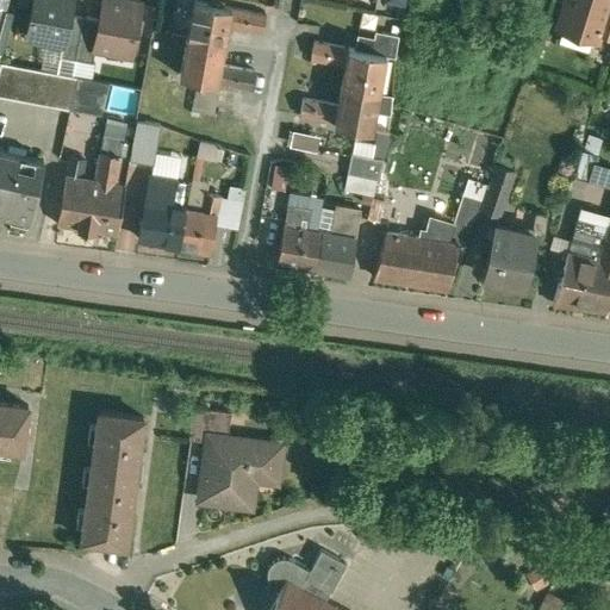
[(73,0),(33,0),(27,37),(63,44),(64,44),(70,16),(73,0)]
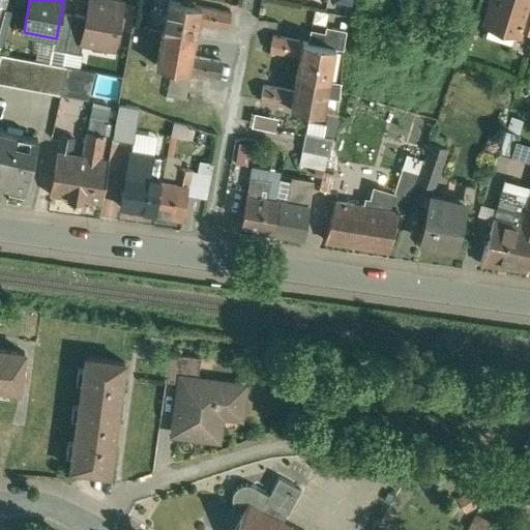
[(123,3),(106,0),(89,0),(86,18),(82,41),(83,42),(115,48),(123,3)]
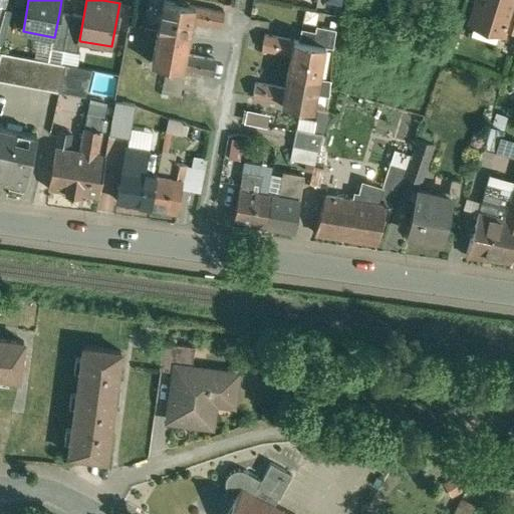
[(479,0),(472,23),(502,32),(504,27),(512,0),(479,0)]
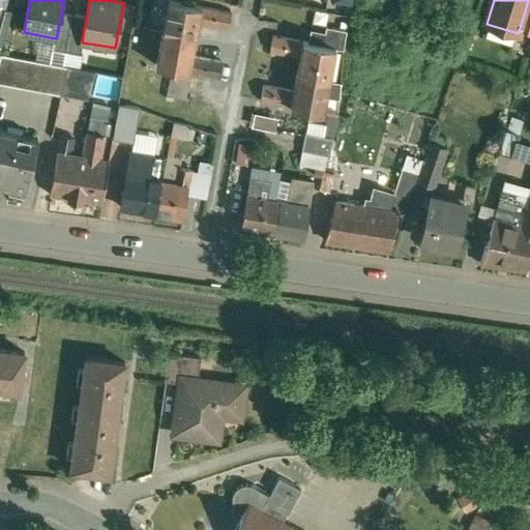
[(529,0),(528,0),(520,28),(529,30),(529,0)]
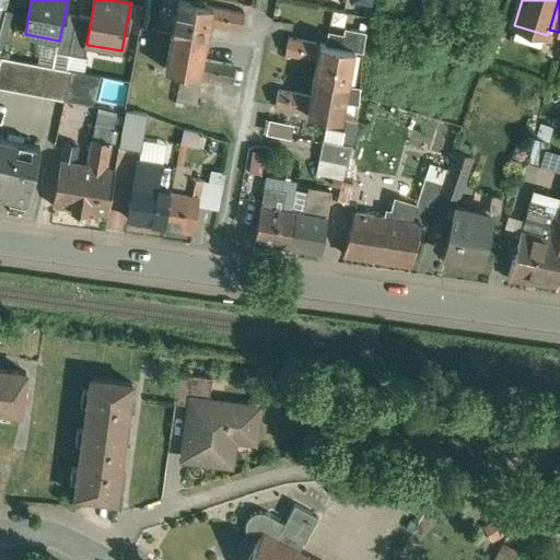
[(244,13),(178,1),(172,35),(206,42),(209,24),(241,30),(244,13)]
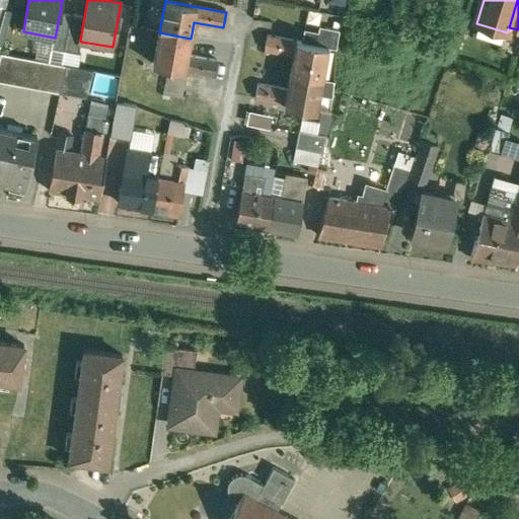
[(60,13),(55,38),(54,38),(52,49),(65,51),(71,15),(60,13)]
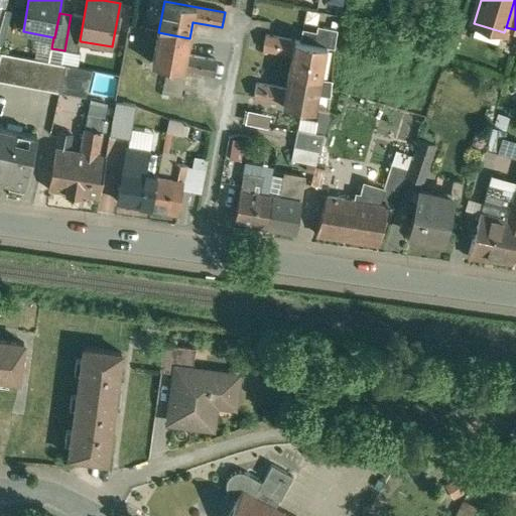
[(84,17),(71,15),(65,50),(79,53),(81,41),(80,40),(84,17)]
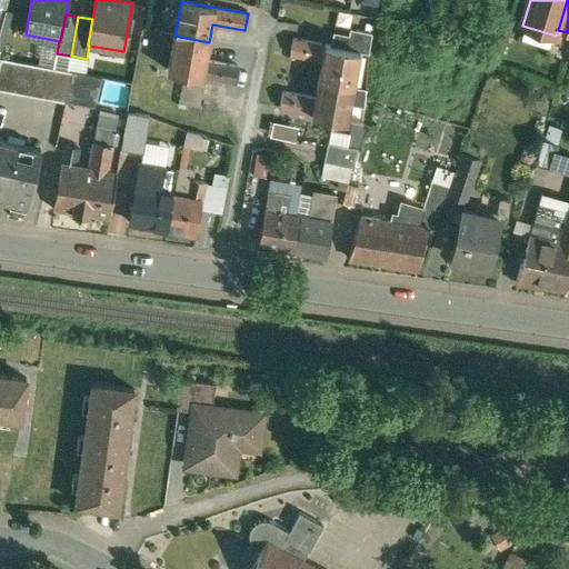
[(209,42),(175,36),(169,71),(236,83),(238,68),(206,62),(209,42)]
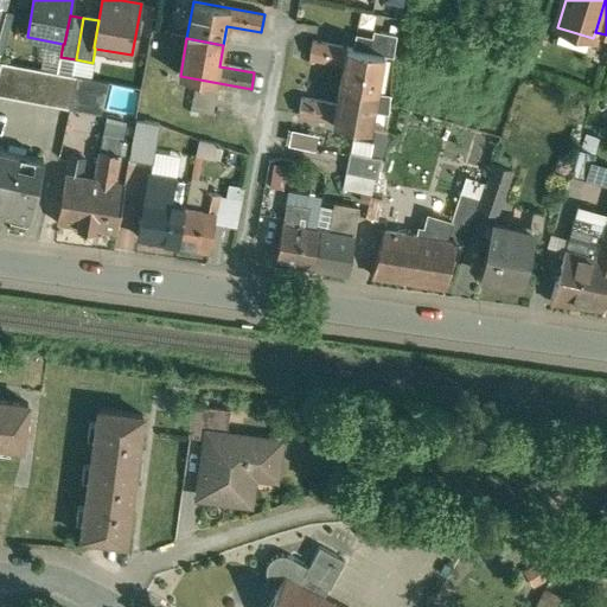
[(383,55),(346,48),(313,42),(310,58),(344,65),(340,85),(376,93),(383,55)]
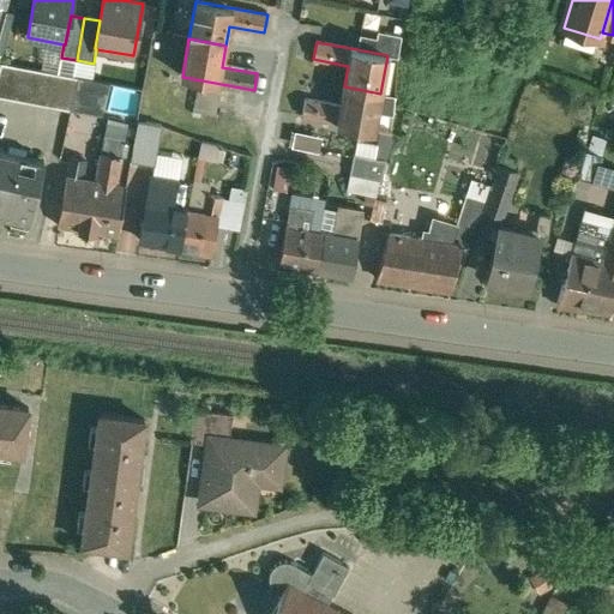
[(79,77),(0,62),(0,64),(0,96),(71,110),(79,77)]
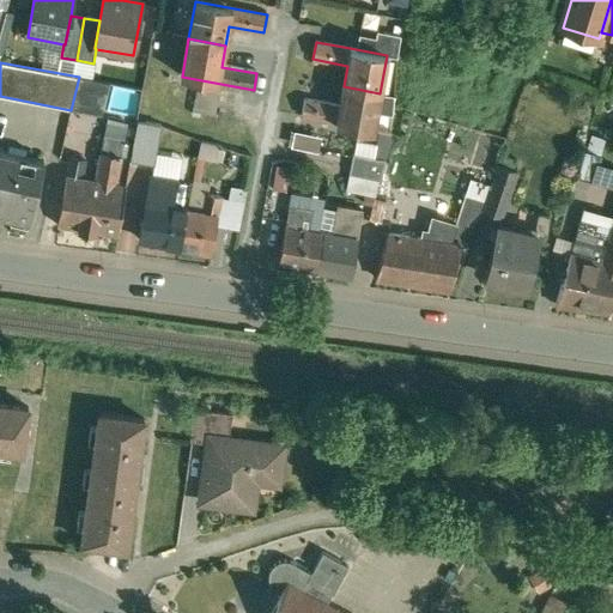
[(110,83),(79,77),(71,110),(102,115),(110,83)]
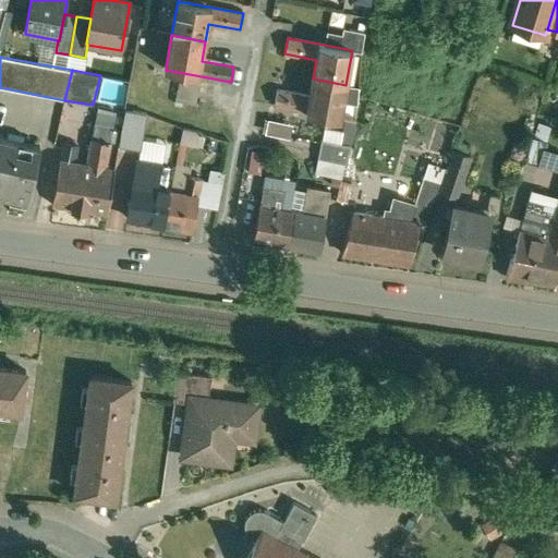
[(118,102),(122,83),(102,79),(99,98),(118,102)]
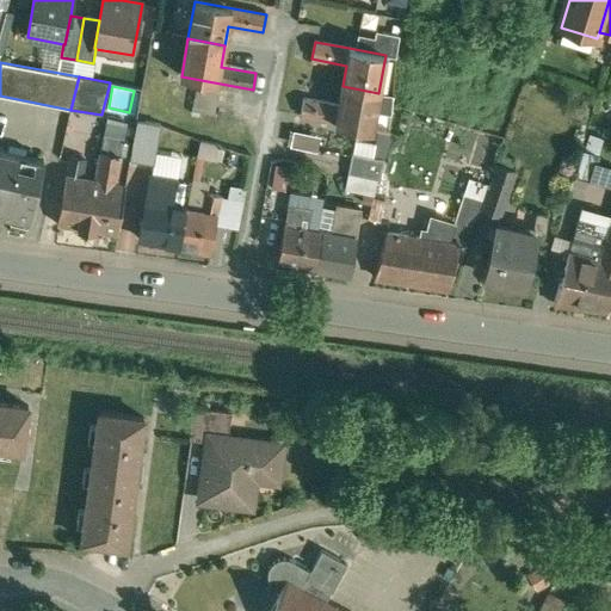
[(378,93),(343,86),(338,106),(303,99),(301,117),(371,130),(378,93)]
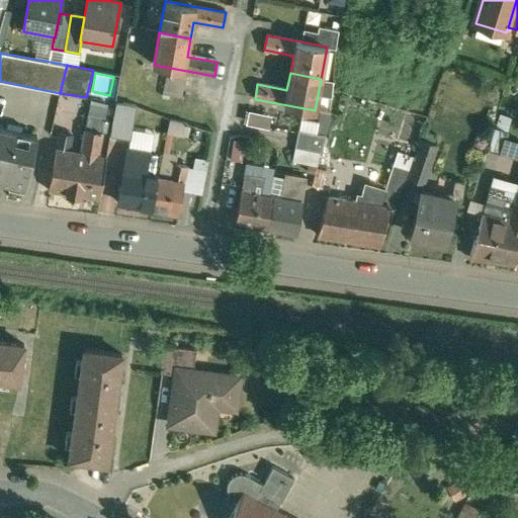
[(165,94),(185,96),(186,76),(167,75),(165,94)]
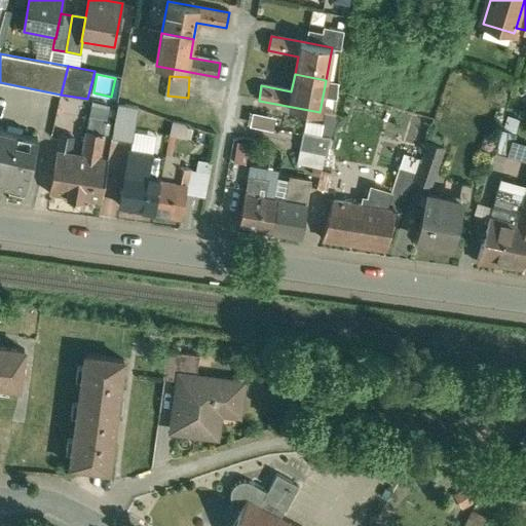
[(254,126),(276,129),(278,116),(255,113),(254,126)]
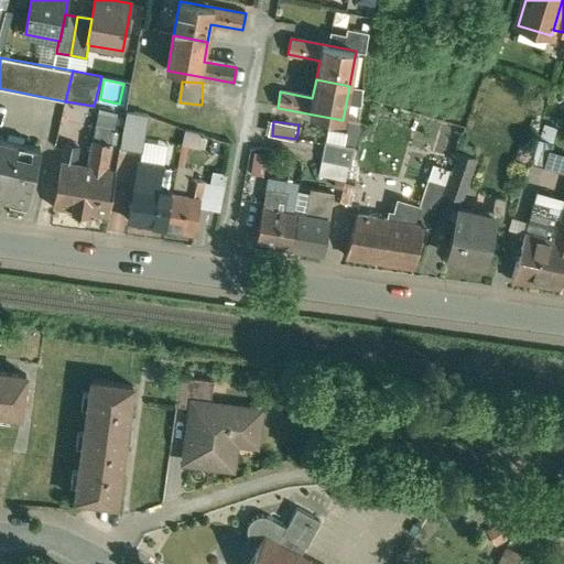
[(41,149),(0,138),(0,196),(28,204),(41,149)]
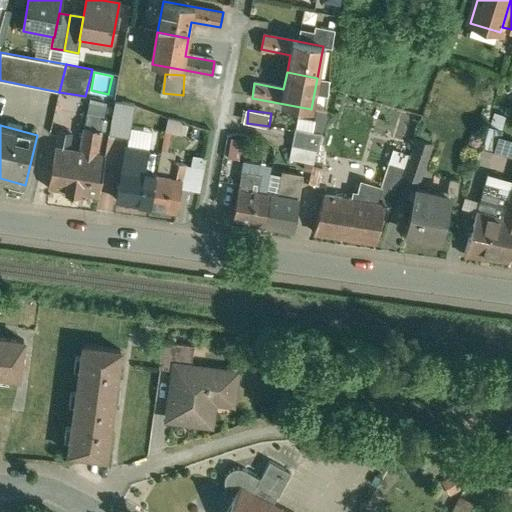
[(98,132),(82,129),(78,151),(94,153),(98,132)]
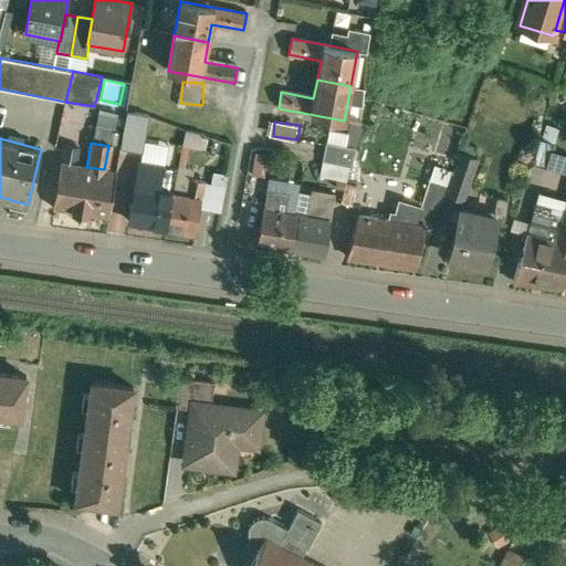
[(356,148),(326,143),(323,160),(350,166),(356,148)]
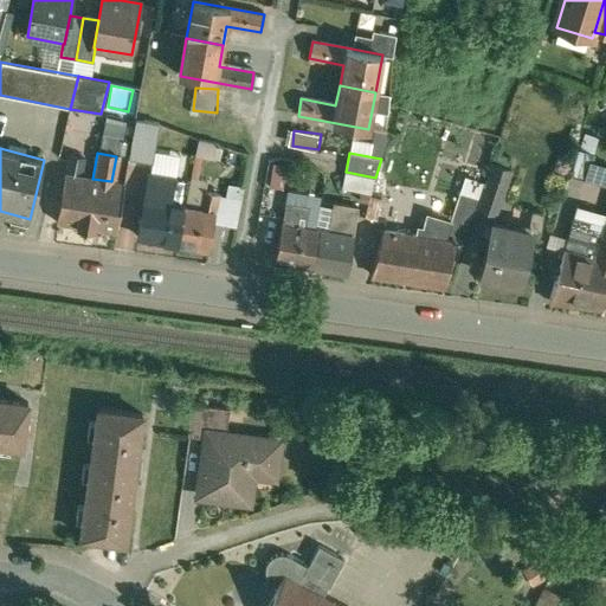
[(81,161),(68,159),(65,173),(78,175),(81,161)]
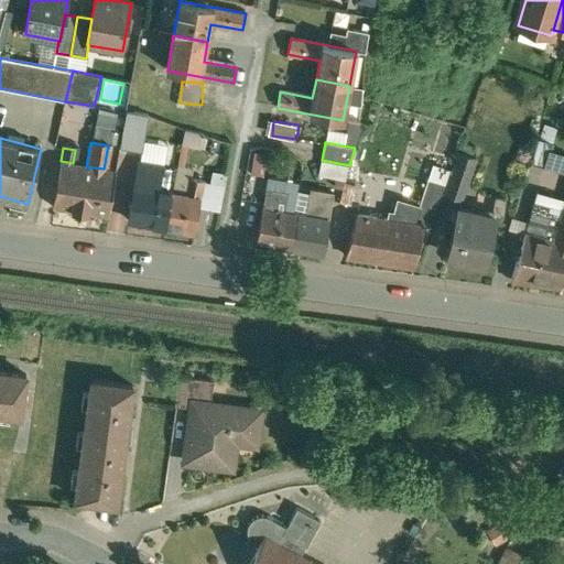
[(563,152),(552,149),(546,166),(563,172),(563,152)]
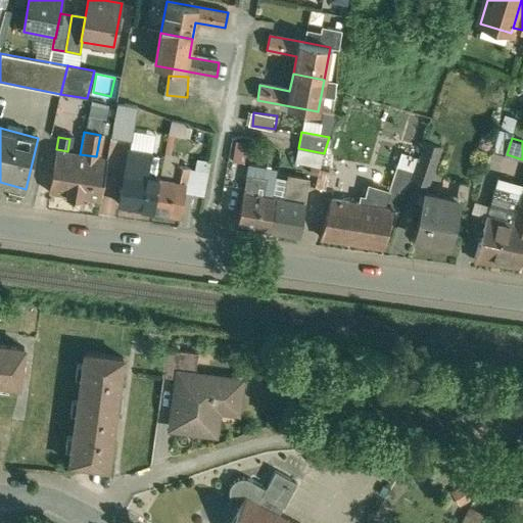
[(237,141),(234,160),(246,161),(248,142),(237,141)]
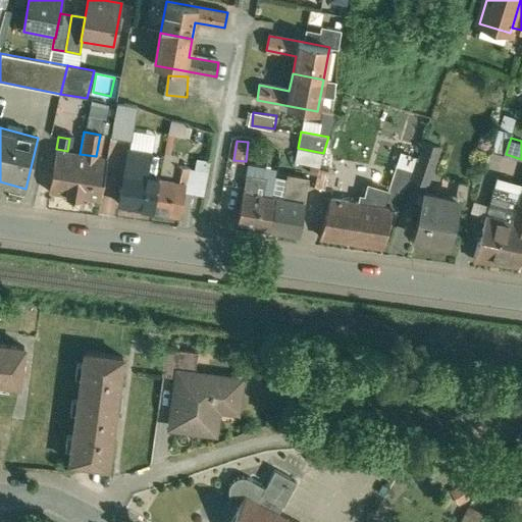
[(426,141),(413,179),(427,185),(440,146),(426,141)]
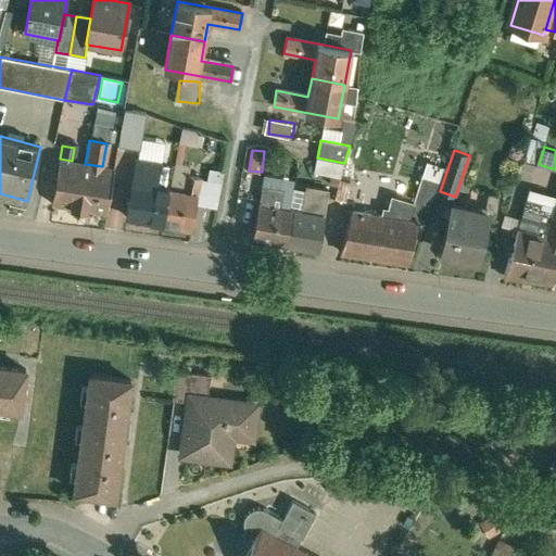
[(72,161),(60,159),(51,204),(104,213),(113,168),(102,166),(85,164),(72,161)]
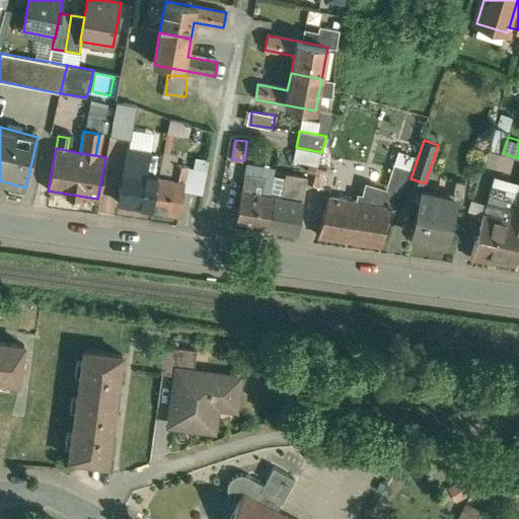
[(315,152),(299,149),(296,161),(312,165),(315,152)]
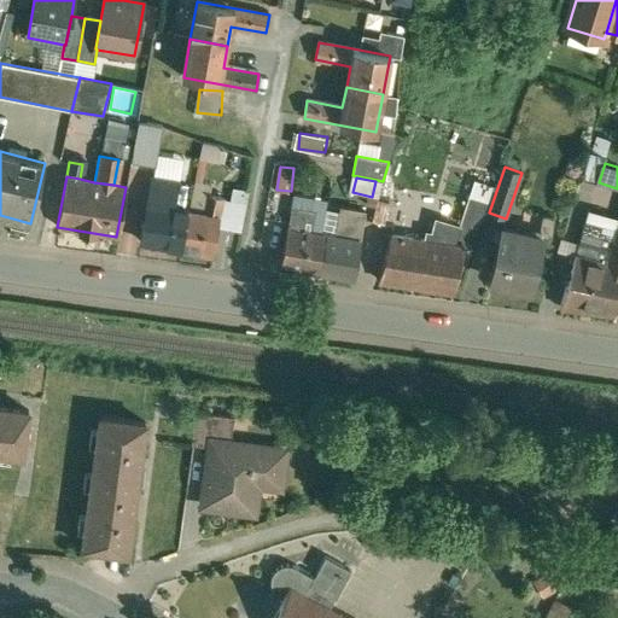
[(474,184),(453,249),(464,251),(464,252),(471,254),(491,190),(474,184)]
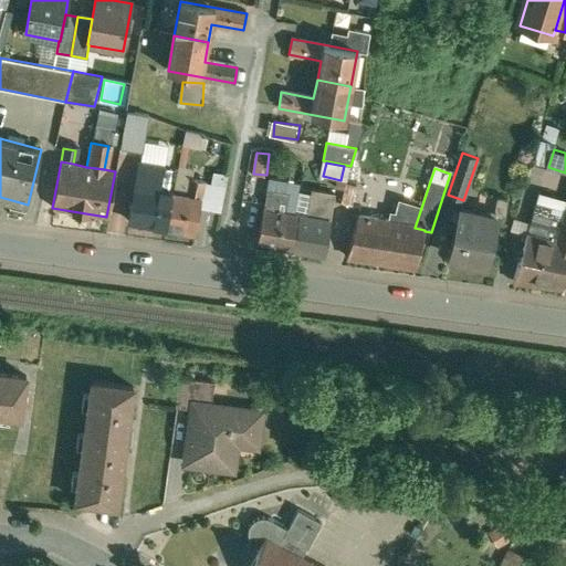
[(161,175),(140,170),(130,221),(166,228),(173,194),(158,191),(161,175)]
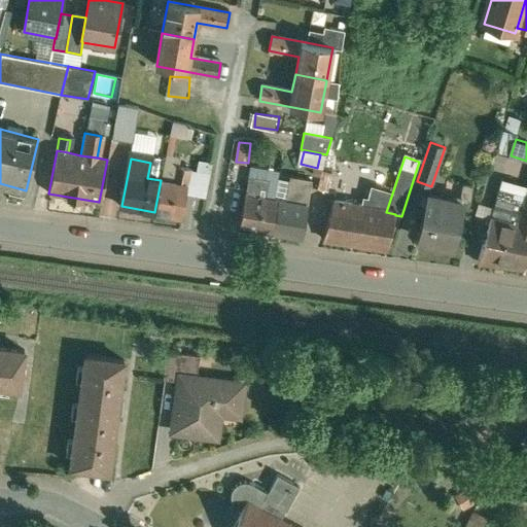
[(174,175),(168,173),(167,181),(161,180),(154,212),(180,217),(188,170),(176,168),(174,175)]
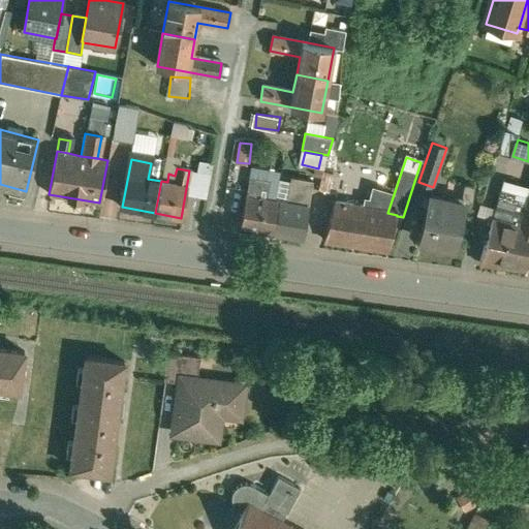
[(291,177),(287,200),(276,198),(276,199),(277,199),(274,215),(279,216),(276,232),(276,234),(302,238),(307,206),(308,207),(313,181),(291,177)]
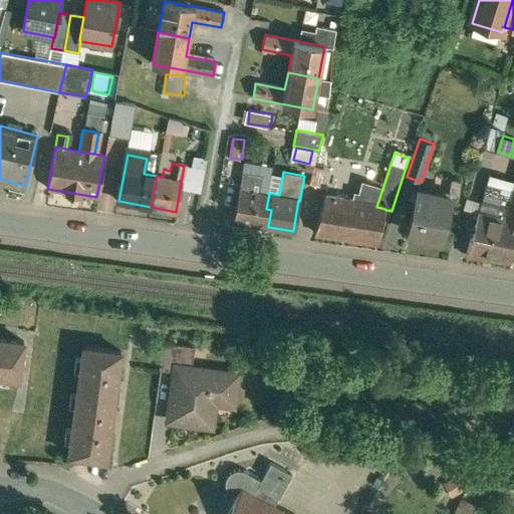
[(506,179),(490,175),(466,255),(511,261),(513,250),(513,189),(504,186),(506,179)]
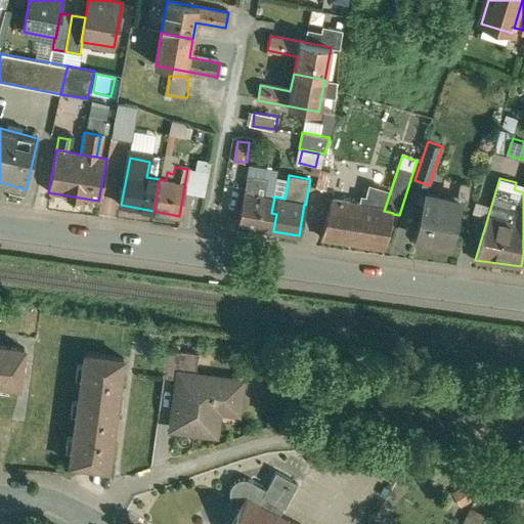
[(264,182),(247,179),(238,224),(273,230),(276,214),(271,213),(274,198),(273,198),(262,195),(264,182)]
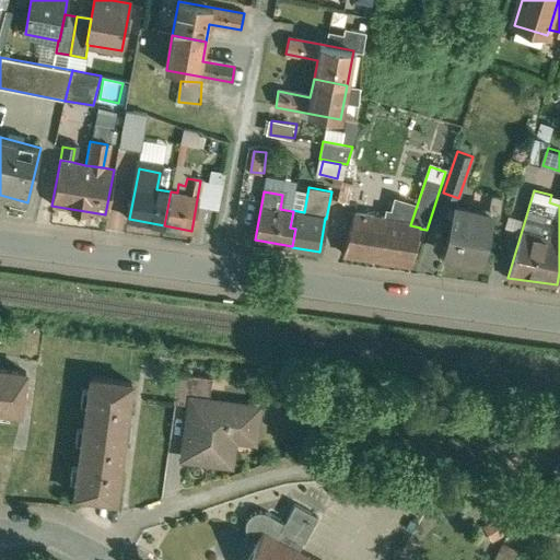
[(492,214),(454,207),(444,254),(482,261),(492,214)]
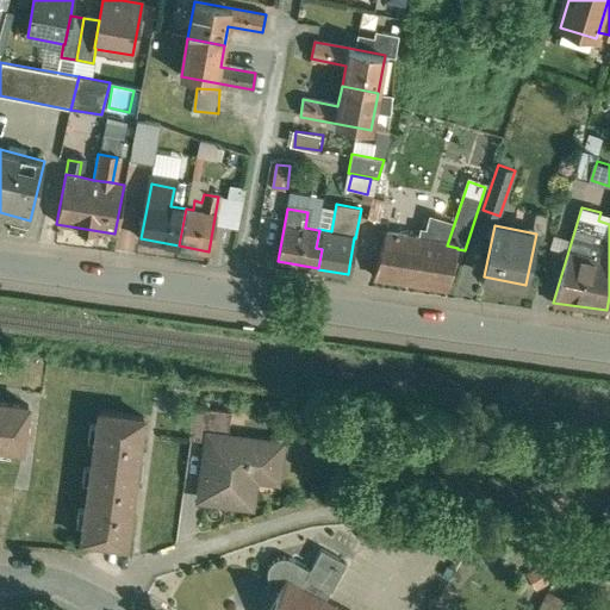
[(447,246),(383,234),(373,277),(450,292),(458,249),(458,248),(447,246)]
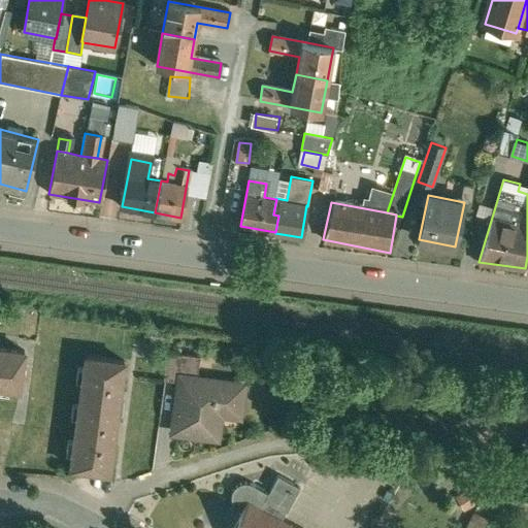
[(25,351),(0,347),(0,386),(20,389),(25,351)]
